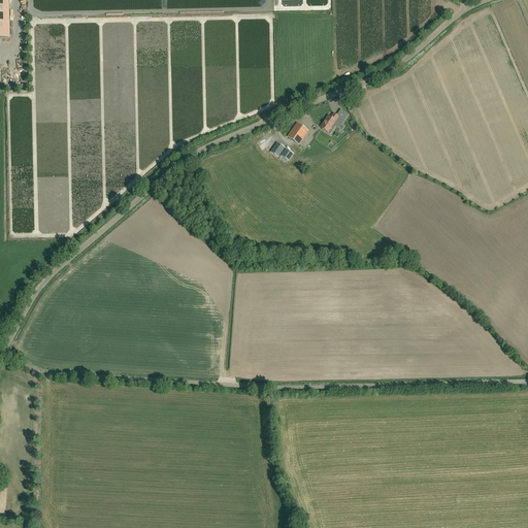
[(0,0),(0,37),(9,37),(8,0),(0,0)]
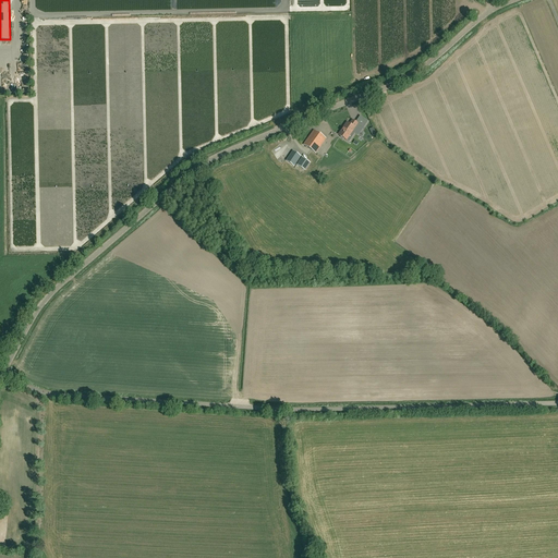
[(361,117),(356,123),(352,121),(350,125),(347,123),(343,128),(348,131),(350,128),(351,128),(350,130),(353,131),(352,132),(355,133),(355,134),(356,134),(359,136),(368,122),(361,117)]
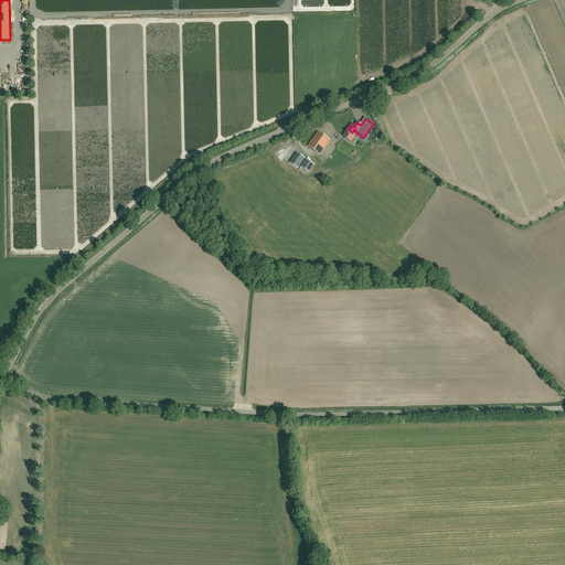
[(360,135),(356,134),(358,132),(354,131),(355,129),(354,129),(352,132),(348,129),(343,137),(354,145),(360,136),(360,135)]
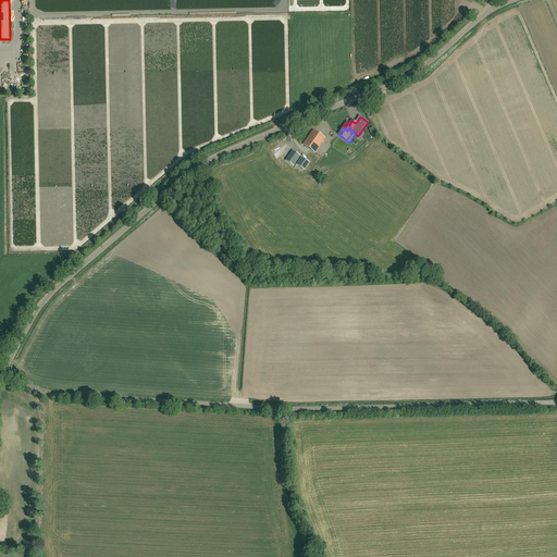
[(316,153),(325,138),(313,131),(302,145),(316,153)]
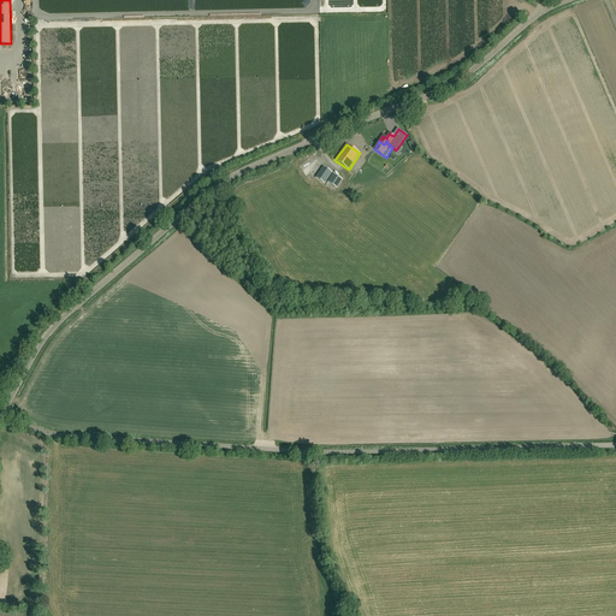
[(325,184),(332,173),(324,167),(315,178),(325,184)]
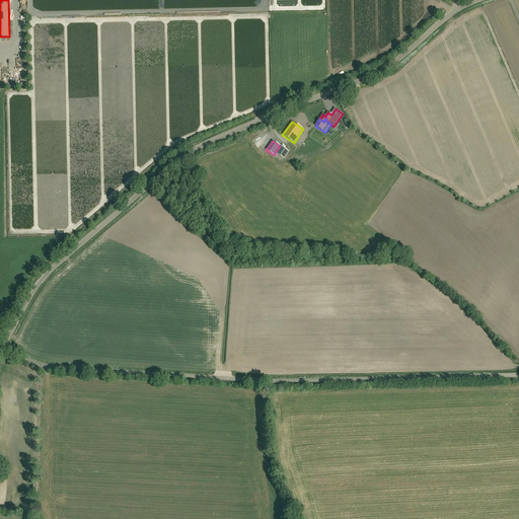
[(284,159),(289,152),(281,147),(277,153),(284,159)]
